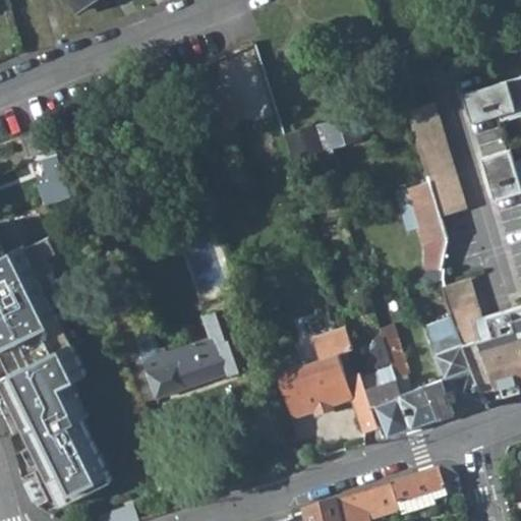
[(71,0),(79,11),(95,0),(71,0)]
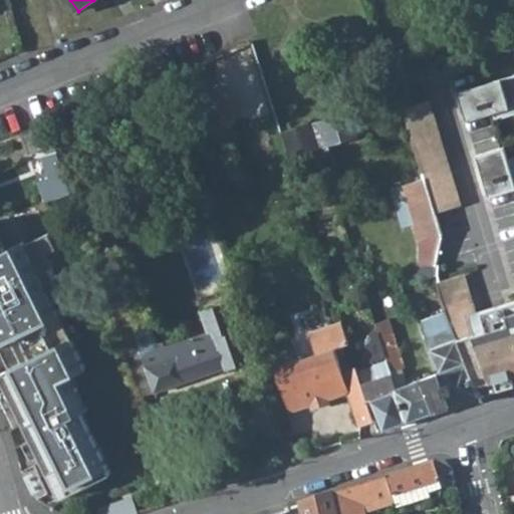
[(513,75),(458,92),(466,121),(494,112),(495,119),(513,112),(513,75)]
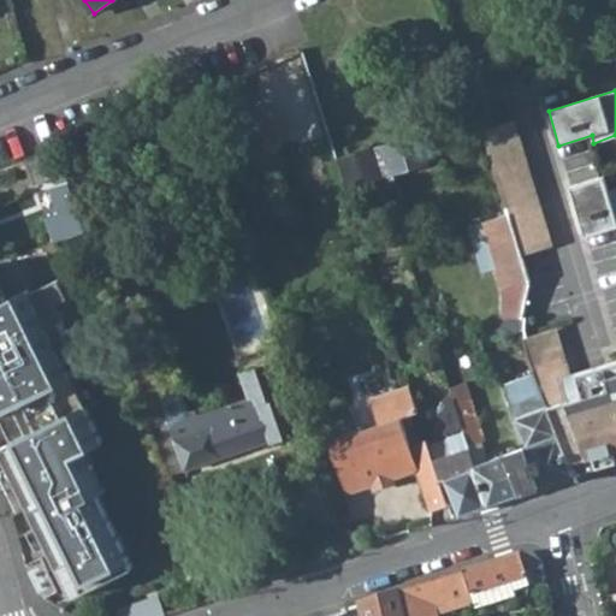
[(254,143),(273,116),(255,104),(237,131),(254,143)]
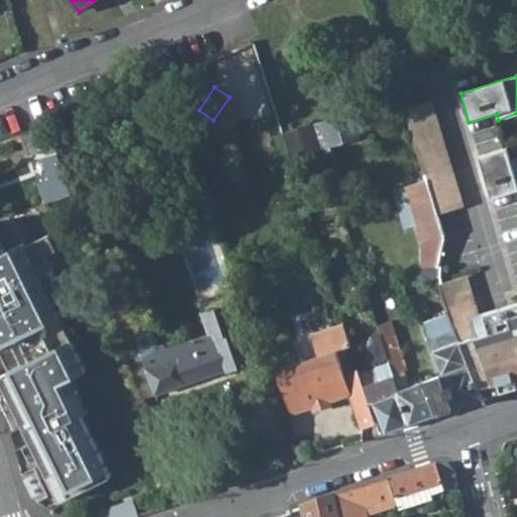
[(213,120),(228,130),(244,107),(229,97),(213,120)]
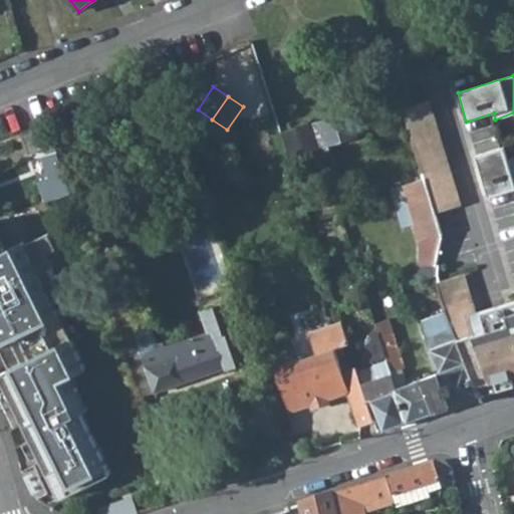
[(426,101),(410,106),(441,211),(458,206),(426,101)]
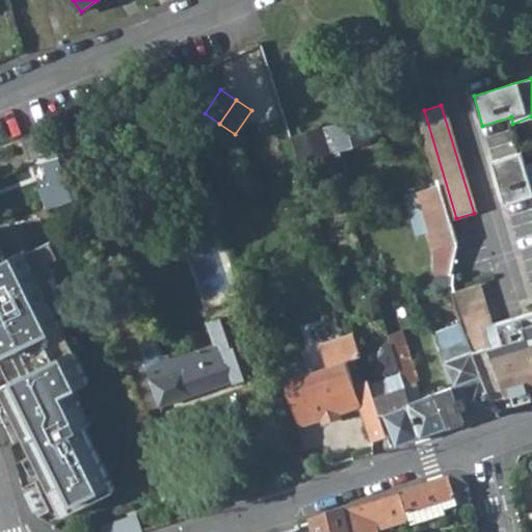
[(323,129),(344,193),(351,190),(338,151),(370,141),(363,115),(323,129)]
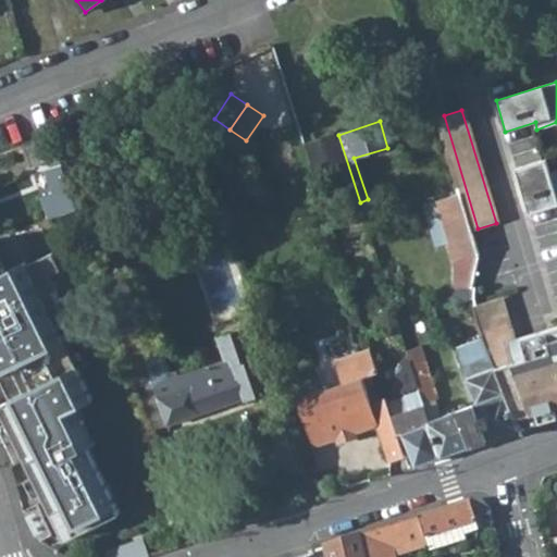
[(347,164),(336,132),(320,137),(321,139),(307,145),(317,174),(347,164)]
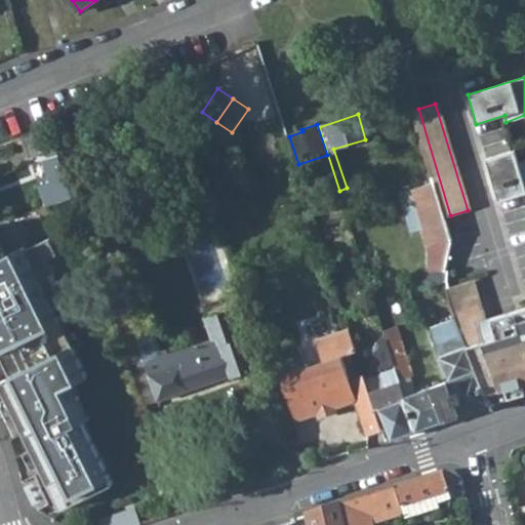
[(515,150),(486,158),(490,171),(519,162),(515,150)]
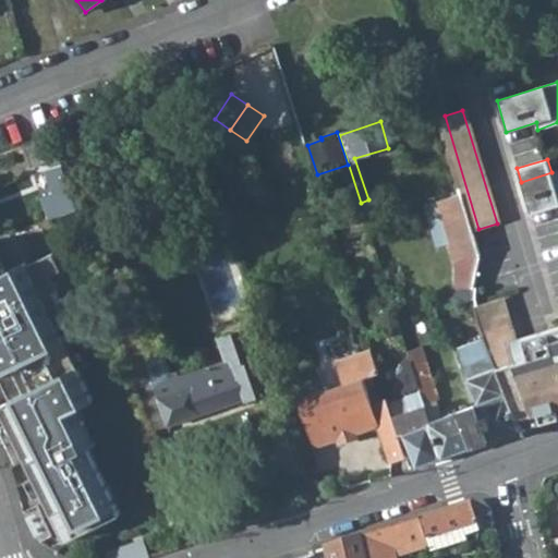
[(557,170),(552,172),(521,182),(531,213),(557,204),(557,170)]
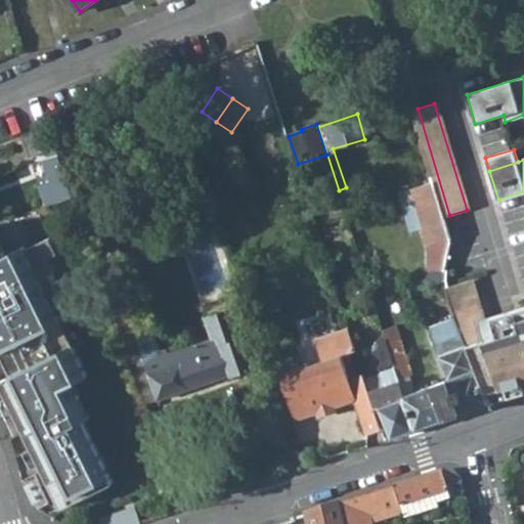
[(42,184),(48,206),(75,198),(68,176),(42,184)]
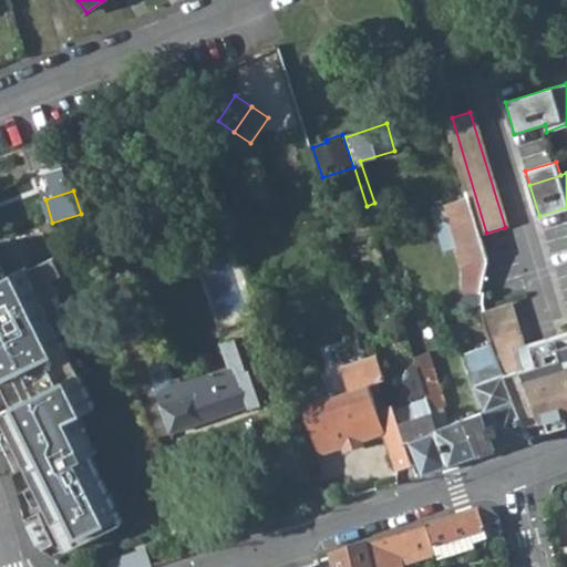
[(432,207),(444,250),(457,247),(462,267),(464,290),(444,295),(449,310),(483,302),(482,299),(488,259),(470,197),(432,207)]
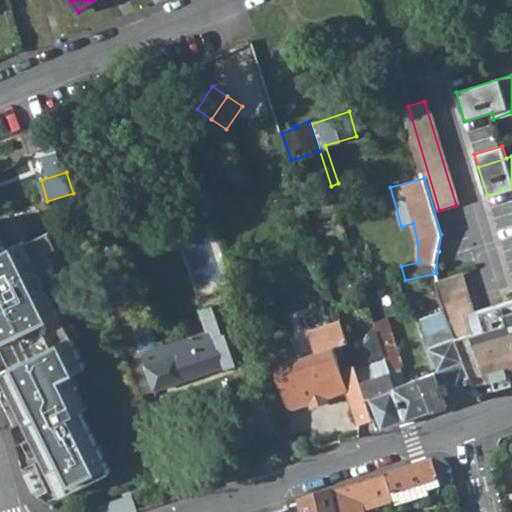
[(6,247),(0,234),(0,348),(9,367),(0,372),(49,470),(58,465),(70,491),(112,470),(82,409),(72,390),(79,386),(72,373),(87,365),(53,297),(62,293),(50,267),(64,260),(50,230),(26,242),(24,238),(6,247)]
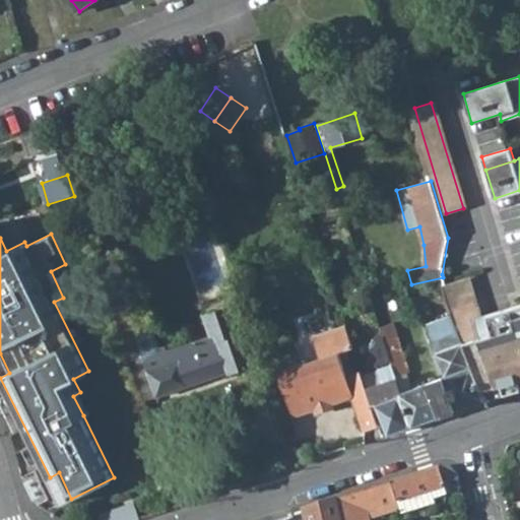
[(102,276),(143,401),(229,371),(230,374),(253,365),(232,305),(204,314),(212,336),(167,351),(165,347),(158,349),(151,329),(135,334),(116,272),(102,276)]
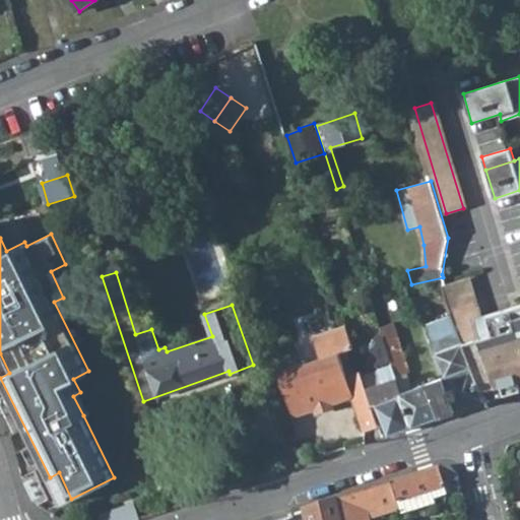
[(502,377),(507,394),(519,389),(519,337),(511,308),(483,316),(472,278),(445,286),(450,306),(452,315),(455,326),(479,384),(502,377)]
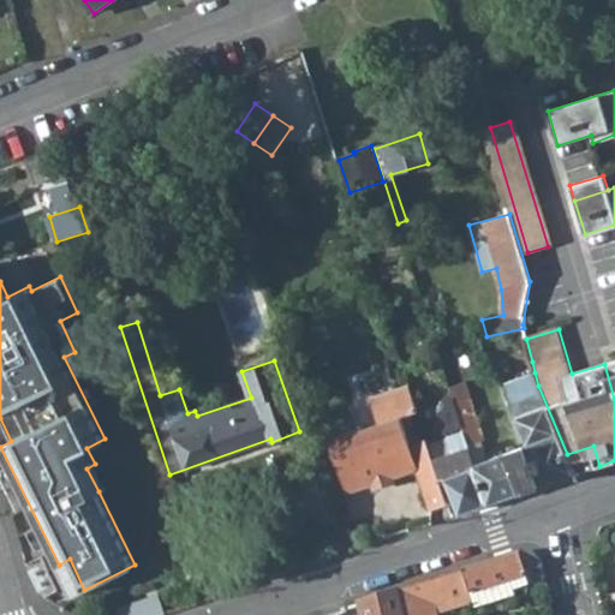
[(614,360),(604,364),(614,399),(614,360)]
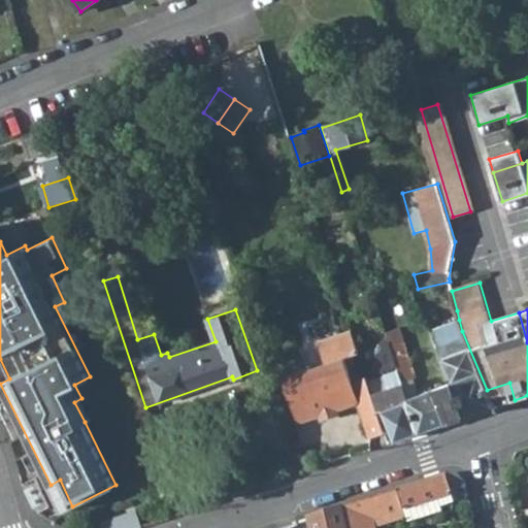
[(419,395),(407,399),(421,432),(494,406),(487,390),(462,331),(459,320),(446,324),(453,342),(441,347),(444,358),(442,359),(453,383),(419,395)]
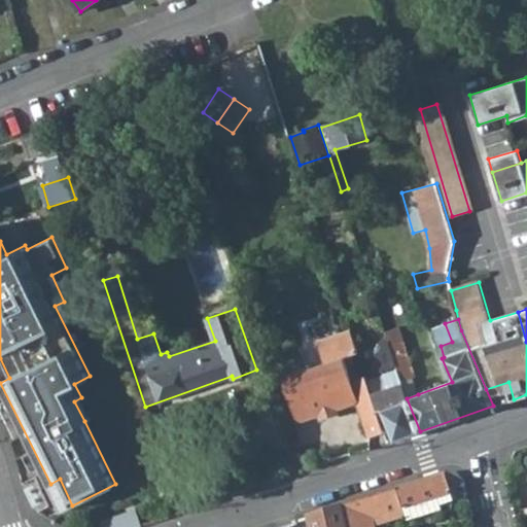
[(388,341),(396,365),(397,369),(401,381),(412,377),(416,376),(399,326),(385,331),(388,341)]
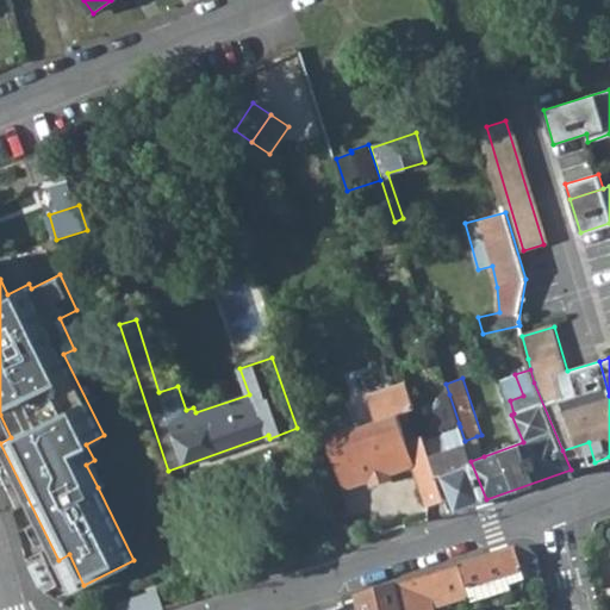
[(443,499),(442,493),(424,440),(423,435),(406,440),(398,412),(415,408),(406,381),(369,394),(378,421),(327,436),(343,486),(369,477),(391,470),(415,462),(429,504),(443,499)]
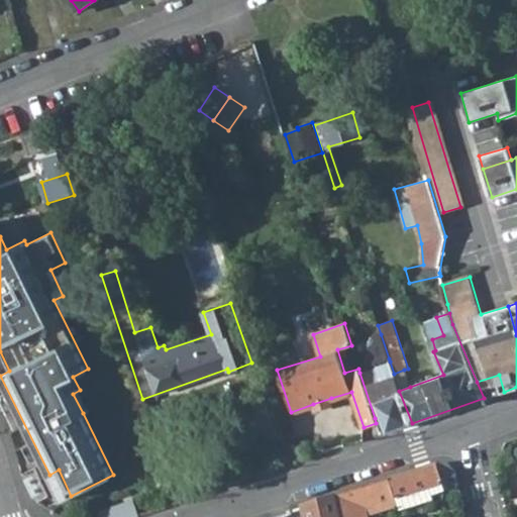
[(367,338),(375,363),(389,358),(381,334),(367,338)]
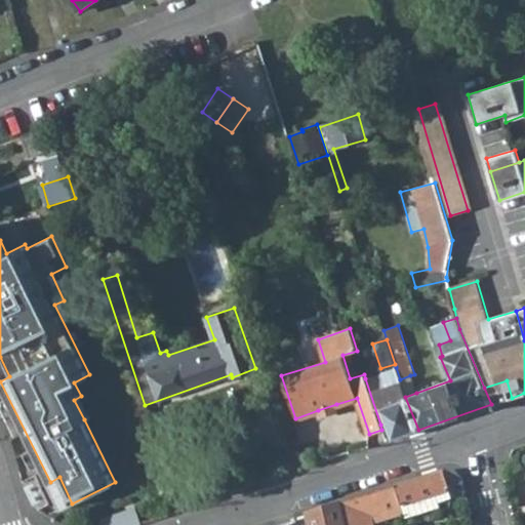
[(396,367),(365,378),(380,425),(386,422),(393,438),(418,430),(405,397),(400,379),(396,367)]
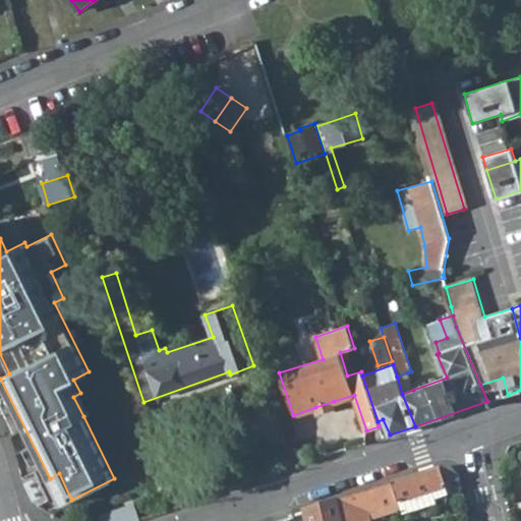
[(397,377),(402,394),(413,390),(407,372),(397,377)]
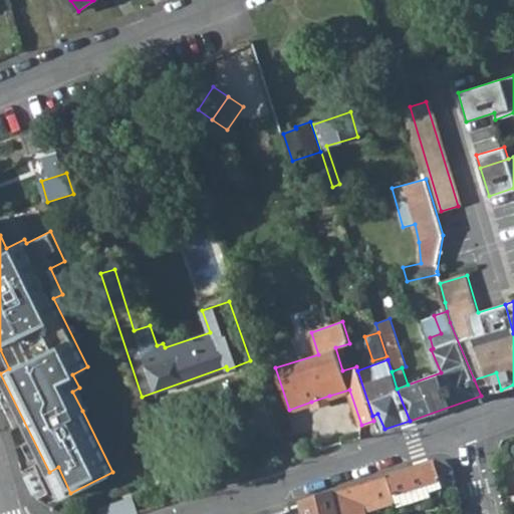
[(496,372),(474,379),(481,396),(501,390),(496,372)]
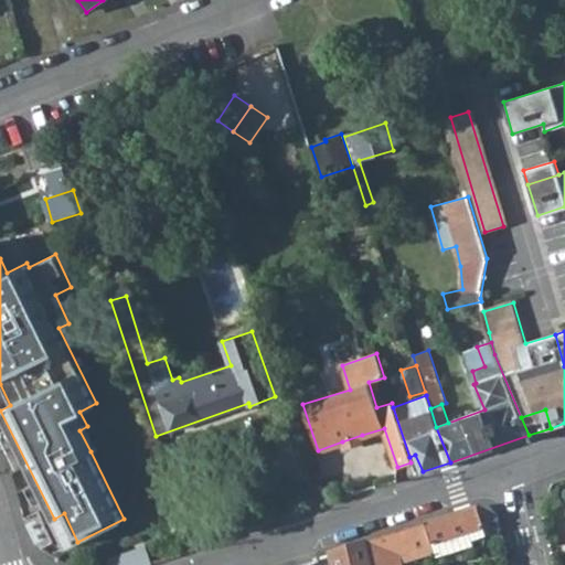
[(98,448),(87,426),(80,430),(91,451),(98,448)]
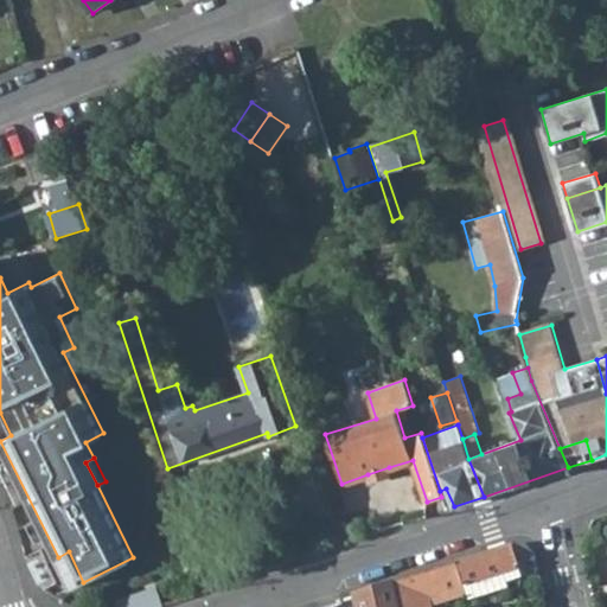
[(389,467),(368,474),(370,480),(391,473),(389,467)]
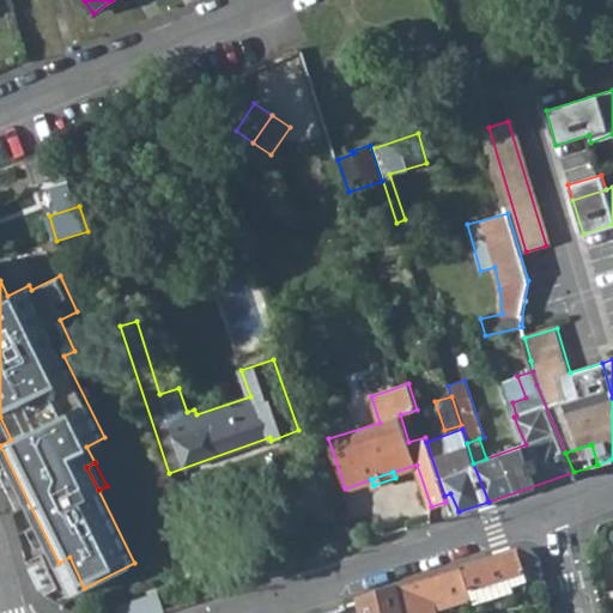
[(396,592),(401,612),(436,612),(472,601),(473,607),(514,594),(513,589),(528,584),(525,570),(541,566),(538,559),(523,551),(396,592)]
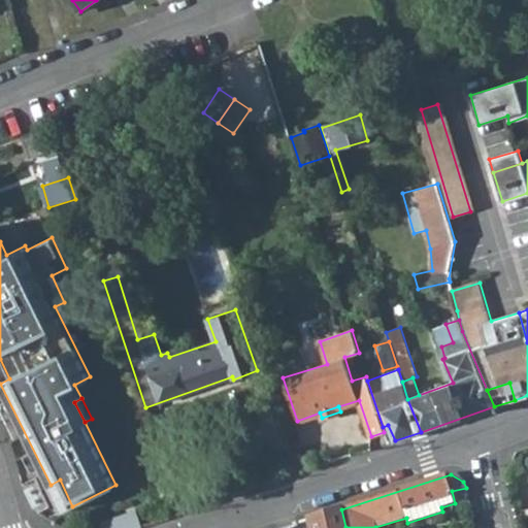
[(345,527),(341,509),(309,519),(311,527),(345,527)]
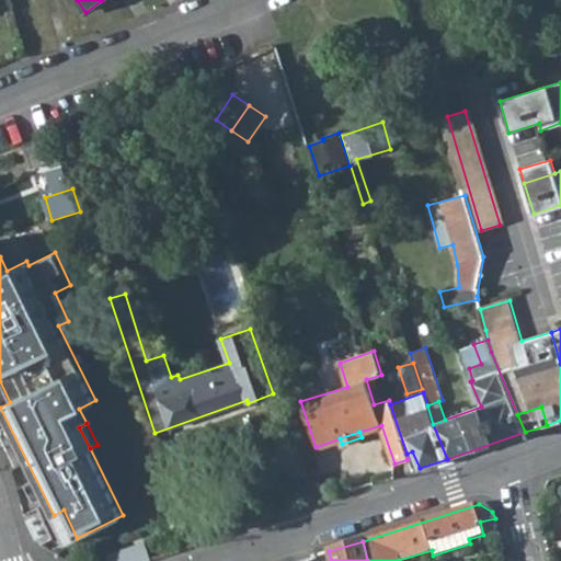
[(111,551),(112,560),(141,560),(149,560),(146,545),(111,551)]
